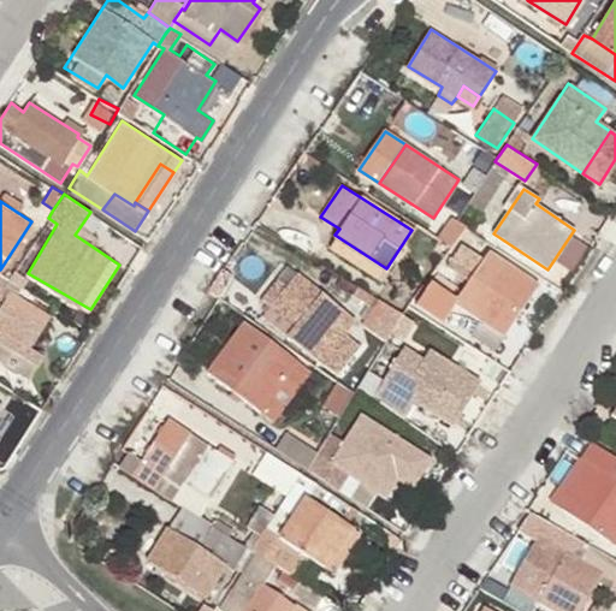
[(465,226),(457,220),(443,241),(451,245),(465,226)]
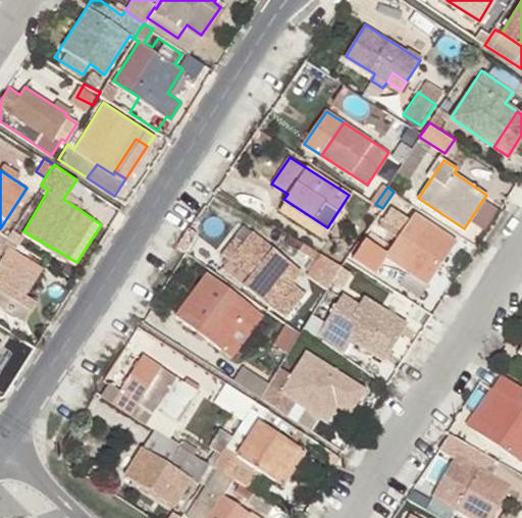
[(322,237),(327,227),(286,201),(279,210),(322,237)]
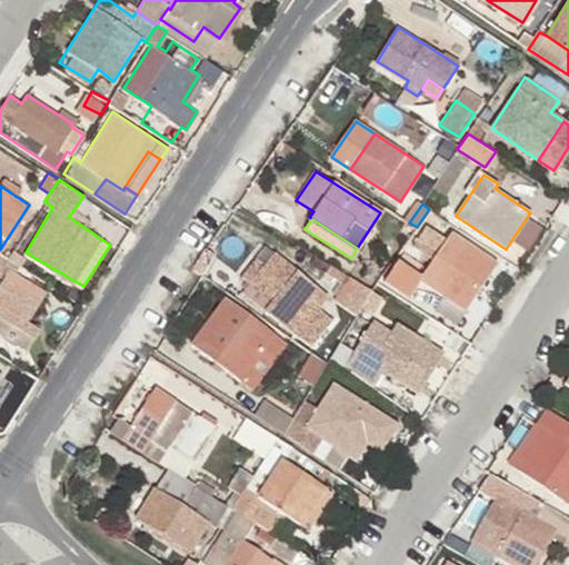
[(466,308),(495,264),(449,234),(446,239),(436,234),(422,254),(432,260),(422,276),(399,259),(385,281),(408,296),(419,279),(466,308)]
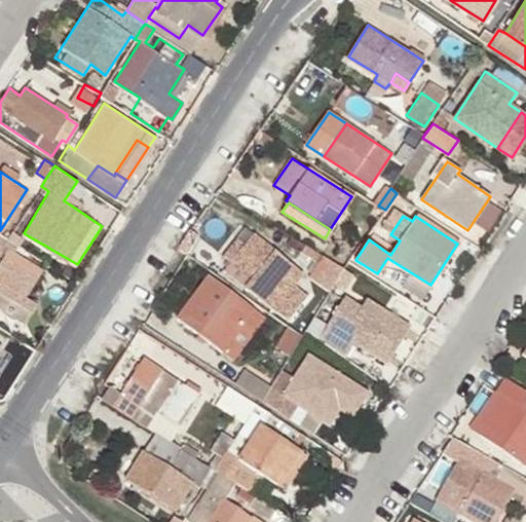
[(240,248),(231,261),(253,276),(246,286),(288,318),(306,294),(294,283),(304,271),(254,231),(240,248)]
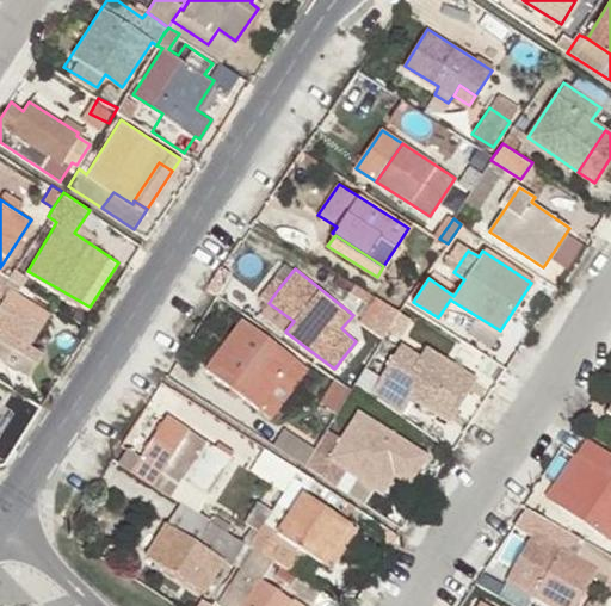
[(260,296),(269,303),(279,288),(272,280),(260,296)]
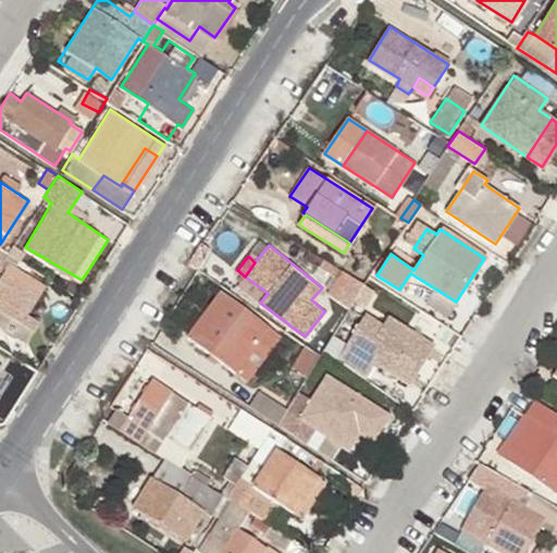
[(0,324),(5,329),(37,280),(9,262),(0,275),(0,324)]
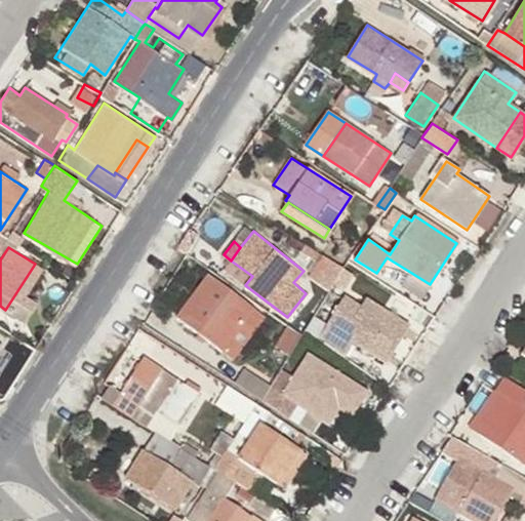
[(327,289),(340,268),(321,254),(308,276),(327,289)]
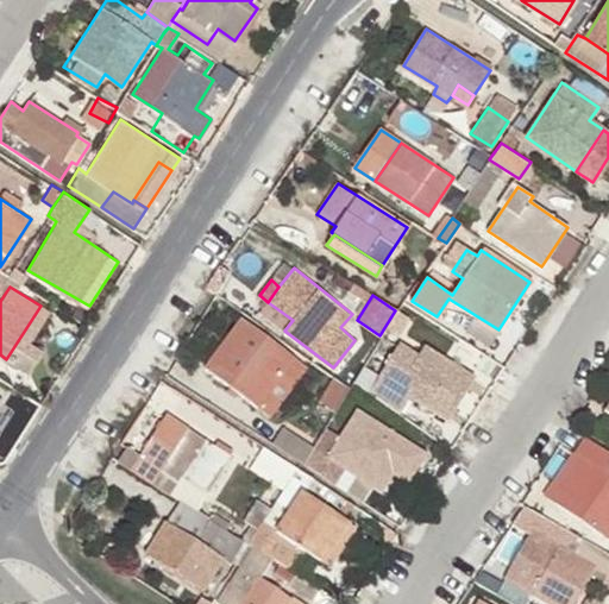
[(256,404),(292,356),(242,319),(206,367),(256,404)]
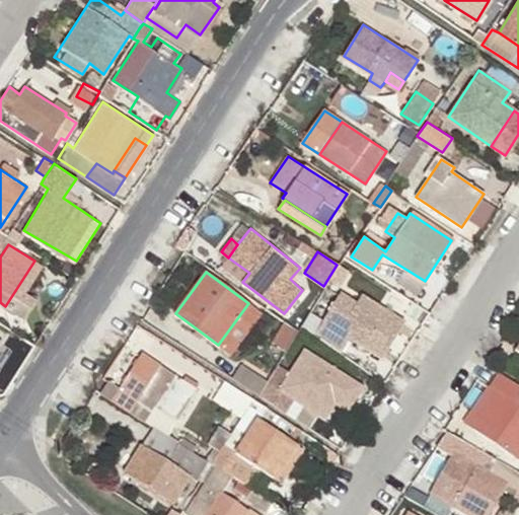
[(339,292),(314,334),(341,352),(350,337),(382,356),(403,318),(360,293),(355,301),(339,292)]
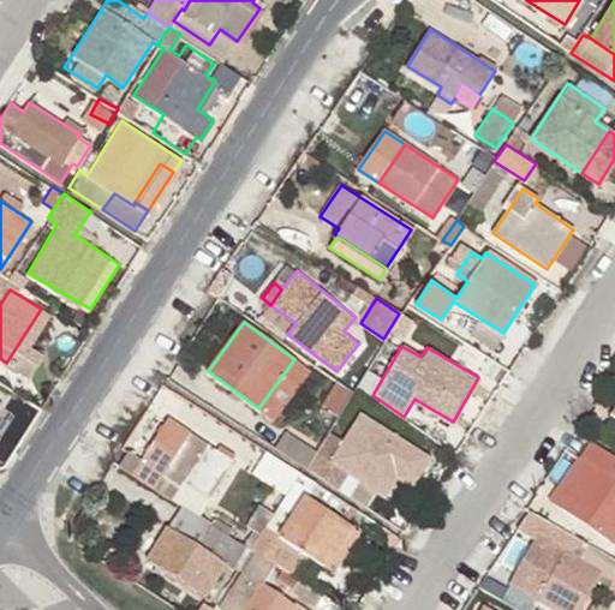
[(308,368),(294,359),(258,408),(272,417),(308,368)]
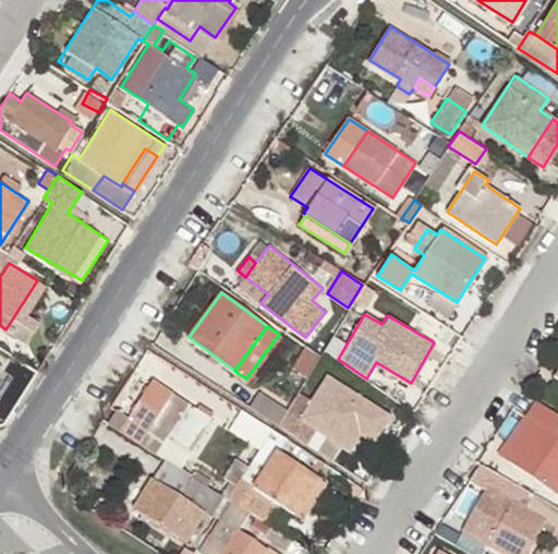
[(358,423),(375,435),(389,414),(326,375),(299,418),(343,446),(358,423)]
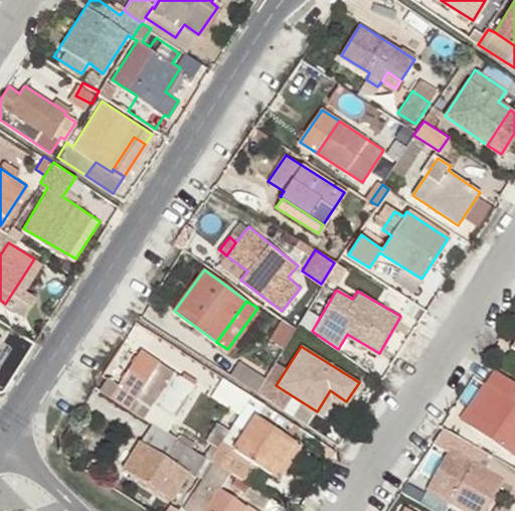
[(100,389),(144,417),(155,401),(176,414),(194,385),(142,351),(119,384),(107,376),(100,389)]
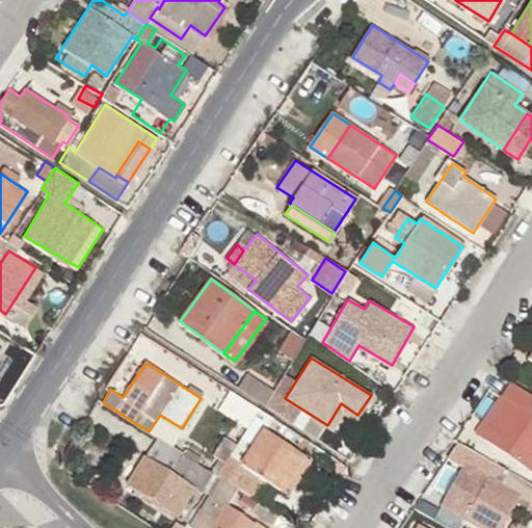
[(238,386),(265,402),(272,390),(246,372),(238,386)]
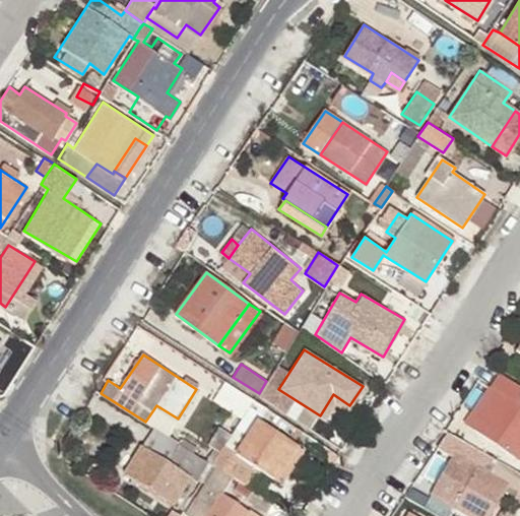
[(519,384),(504,374),(495,386),(503,392),(477,431),(519,458),(519,384)]
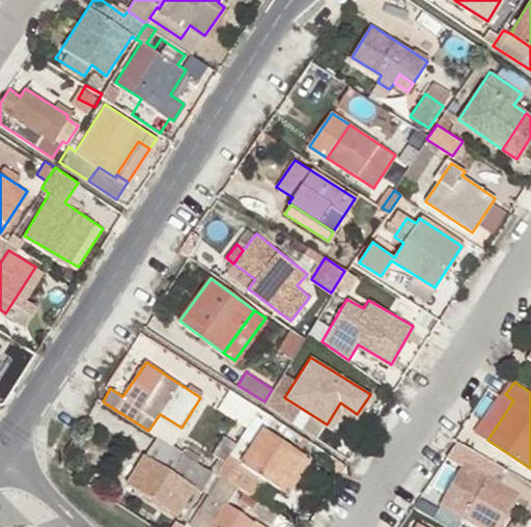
[(513,400),(505,394),(480,434),(487,440),(513,400)]
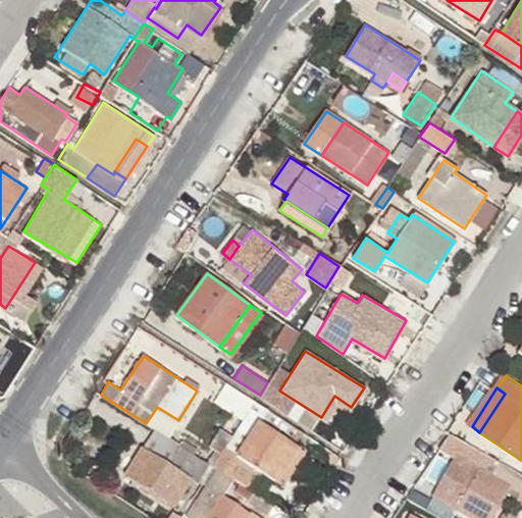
[(347,413),(351,407),(334,396),(321,417),(327,421),(336,407),(347,413)]
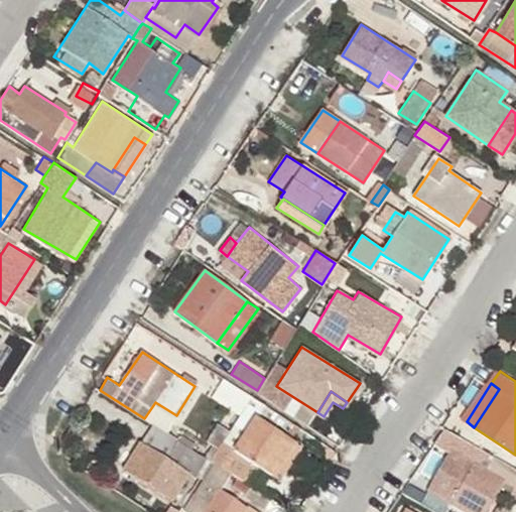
[(218,449),(210,461),(214,463),(231,474),(235,477),(246,460),(274,478),(297,443),(259,418),(237,453),(221,442),(218,449)]
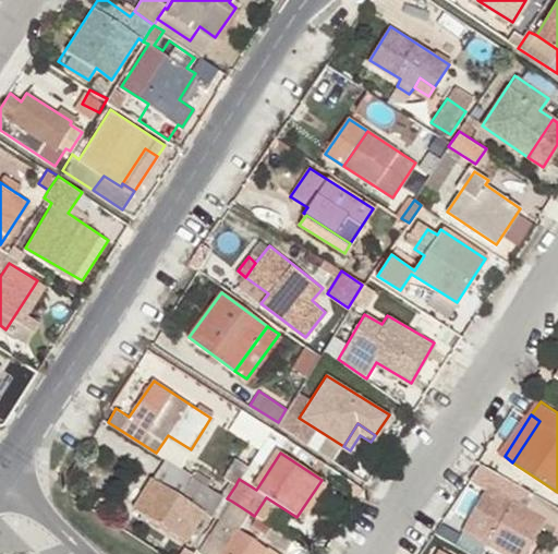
[(525,486),(480,461),(468,479),(484,490),(464,524),(490,538),(486,543),(505,553),(522,553),(544,519),(556,527),(554,529),(557,531),(557,505),(532,491),(523,505),(518,503),(525,486)]
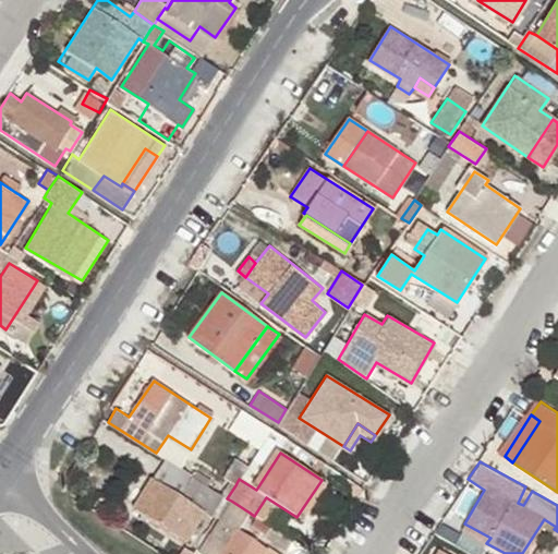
[(218,493),(193,477),(181,495),(153,477),(134,506),(161,525),(186,542),(205,513),(209,515),(222,495),(218,493)]
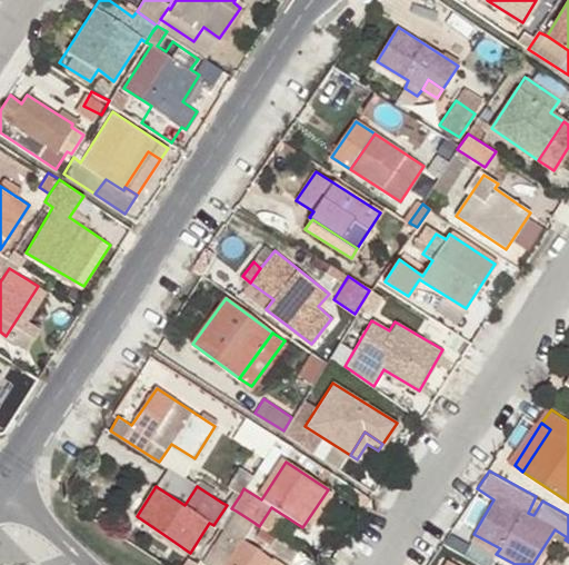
[(222,503),(227,505),(231,508),(240,495),(231,488),(222,503)]
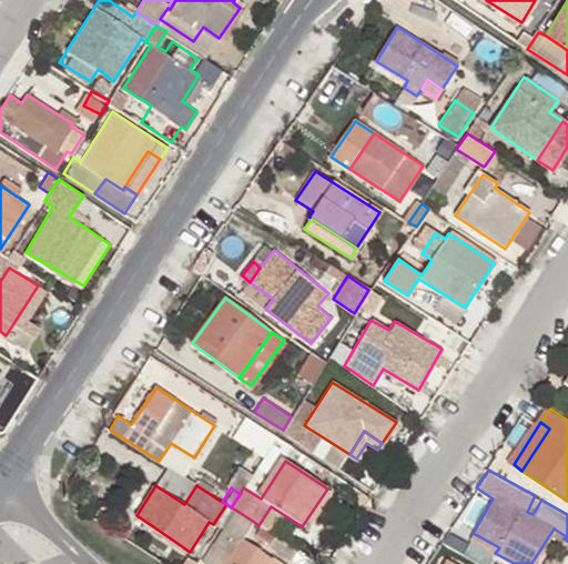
[(327,489),(302,526),(310,531),(335,493),(327,489)]
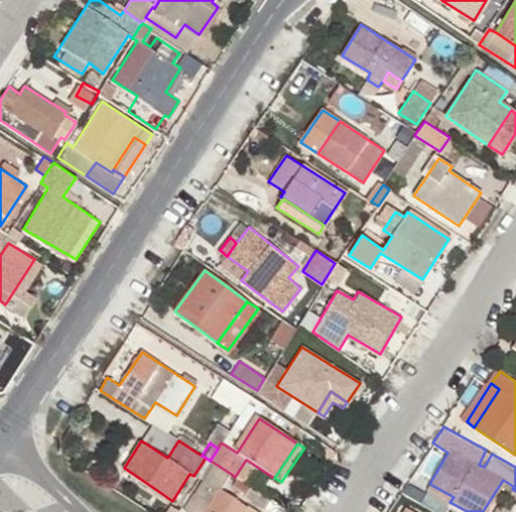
[(231,474),(214,463),(191,497),(206,506),(202,511),(256,511),(220,490),(231,474)]
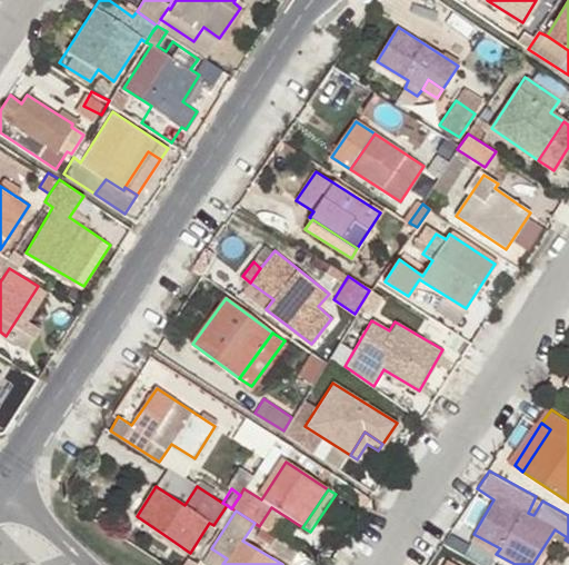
[(271,546),(296,557),(303,543),(279,531),(271,546)]
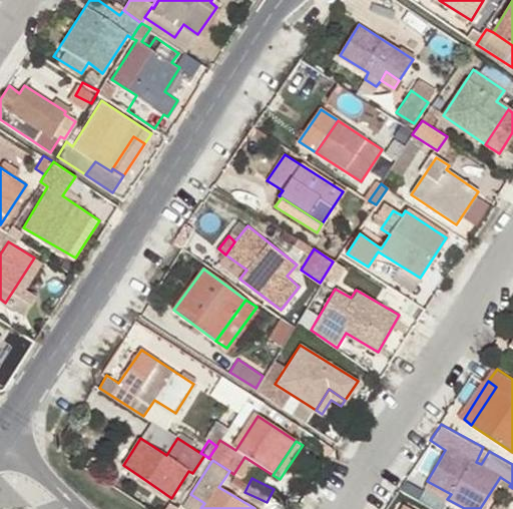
[(200,508),(204,503),(190,494),(181,507),(183,508),(200,508)]
